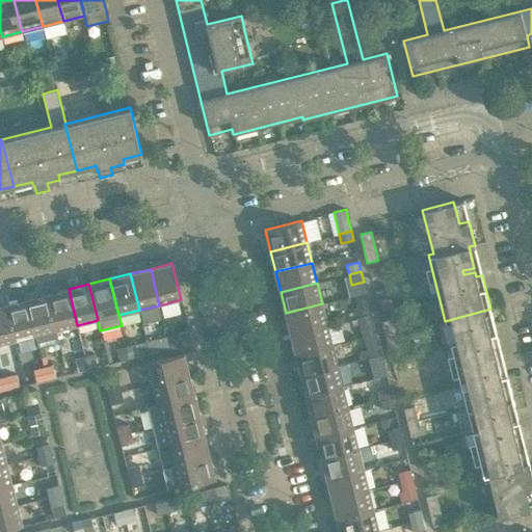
[(77,325),(69,289),(47,294),(56,330),(77,325)]
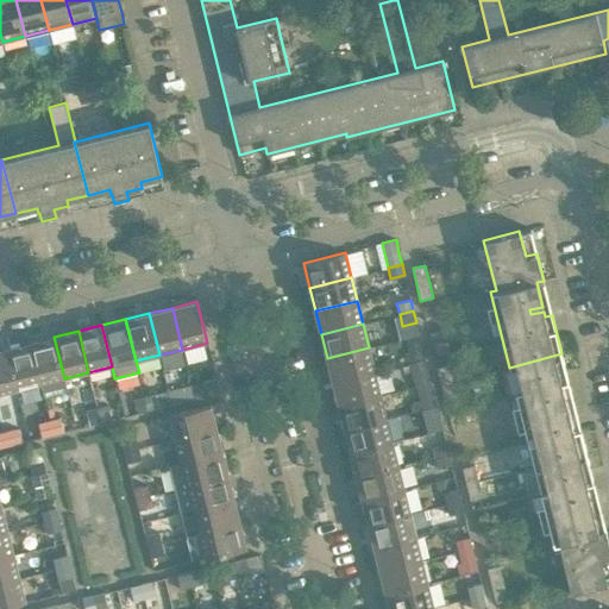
[(68,390),(64,378),(54,337),(30,343),(41,384),(43,396),(68,390)]
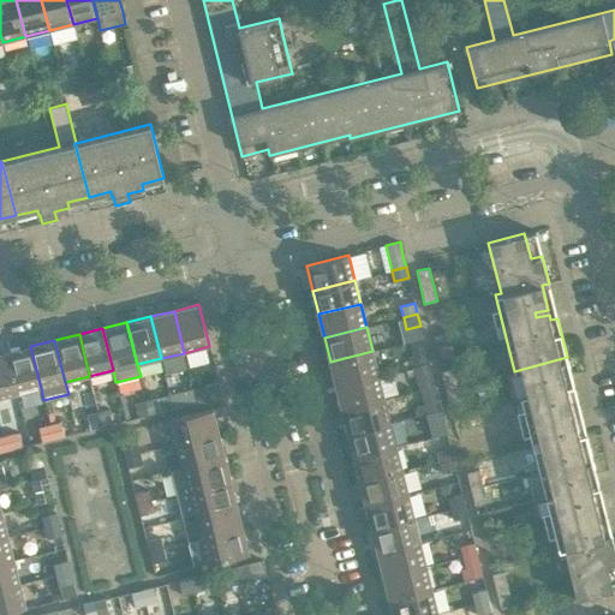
[(452,345),(439,347),(441,358),(454,356),(452,345)]
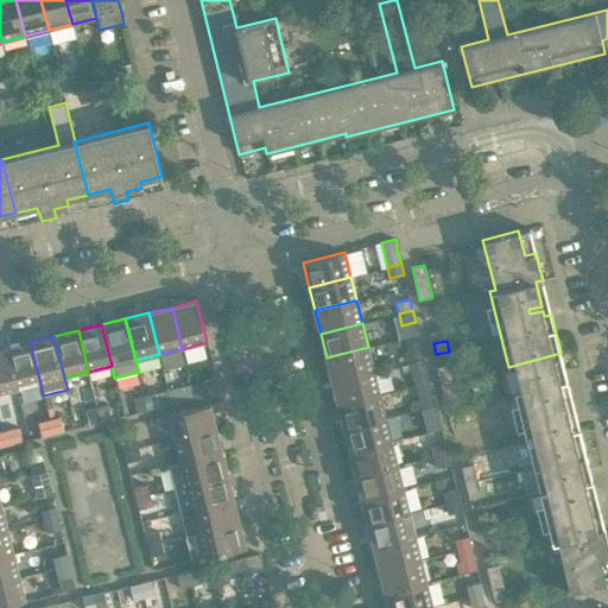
[(30,342),(6,348),(17,390),(40,384),(30,342)]
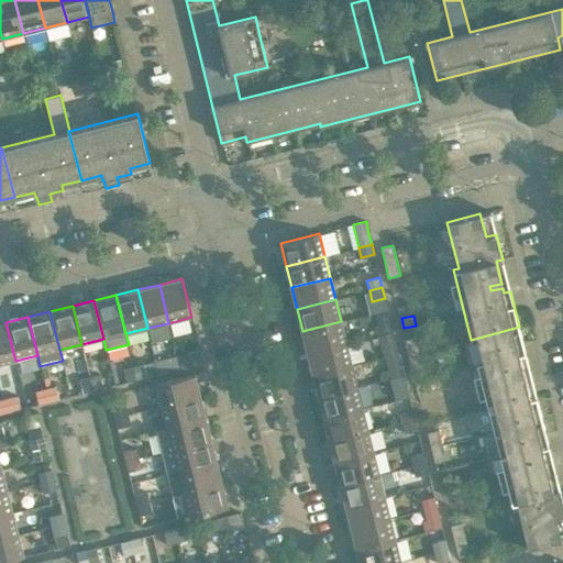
[(346,343),(341,321),(302,331),(308,353),(346,343)]
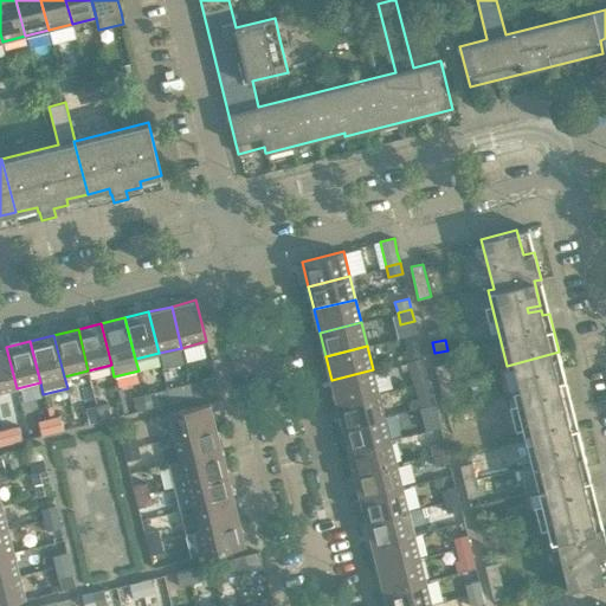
[(406,349),(410,360),(423,356),(420,346),(406,349)]
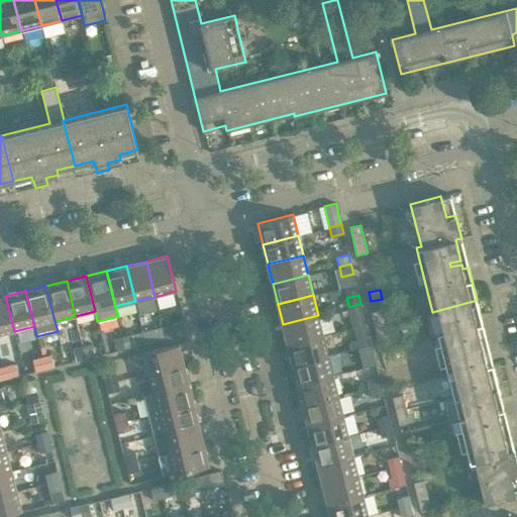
[(0,334),(14,331),(5,296),(0,297),(0,334)]
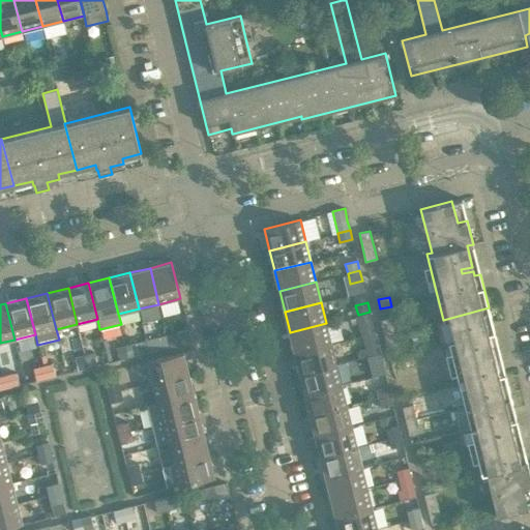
[(483,360),(482,356),(494,353),(492,344),(497,343),(489,307),(443,320),(465,407),(510,395),(502,361),(496,362),(495,357),(483,360)]
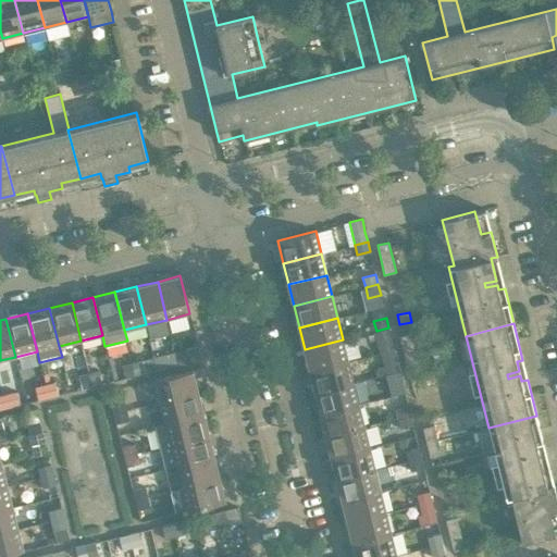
[(394,349),(388,327),(376,331),(381,351),(394,349)]
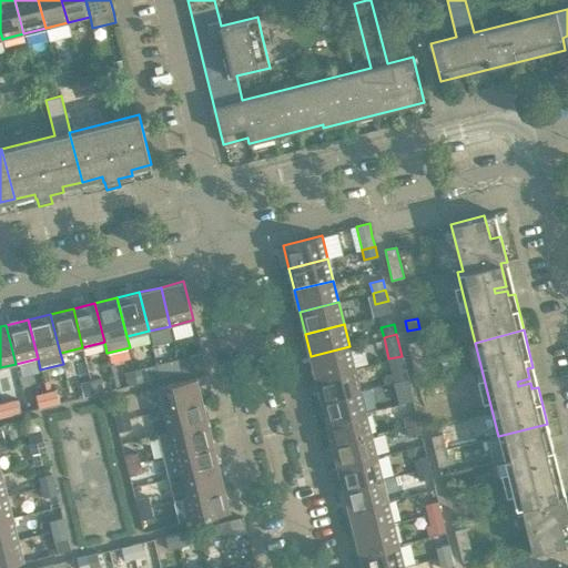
[(419,341),(407,343),(412,358),(423,355),(419,341)]
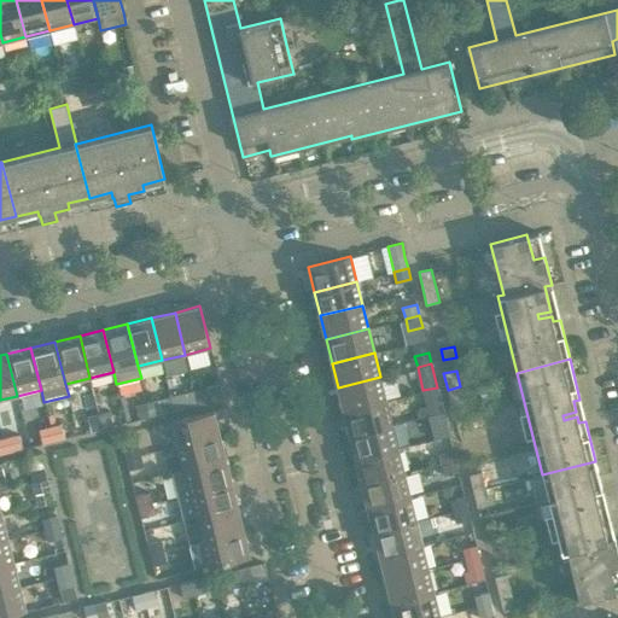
[(380,377),(338,388),(344,410),(386,401),(380,377)]
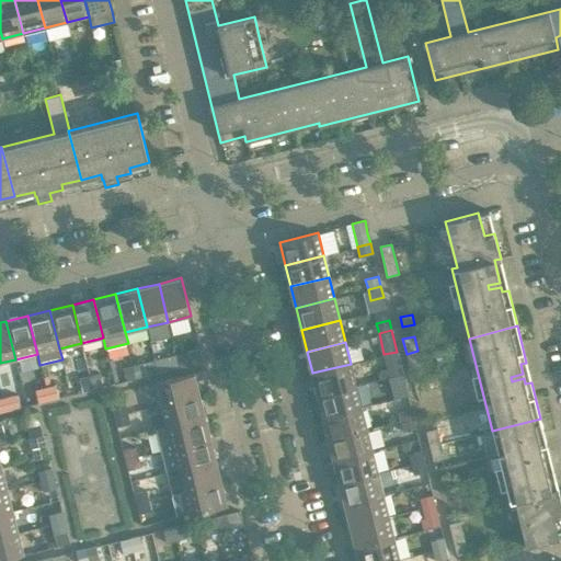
[(199,347),(186,352),(190,365),(203,362),(199,347)]
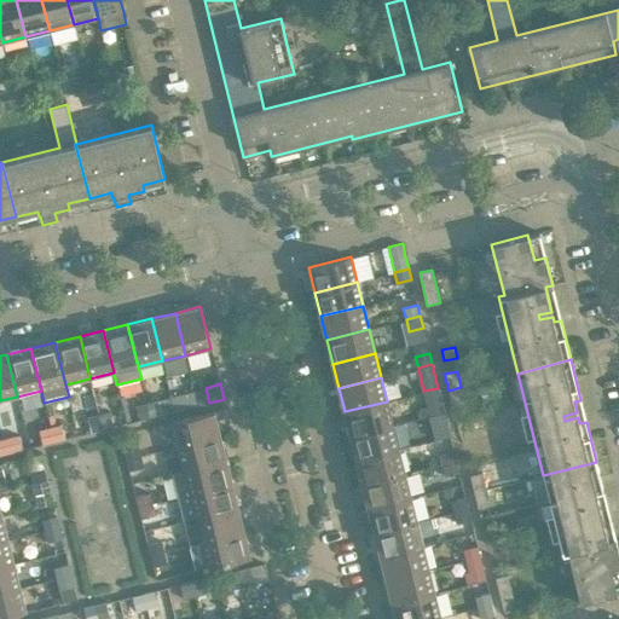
[(461,387),(449,391),(452,408),(464,404),(461,387)]
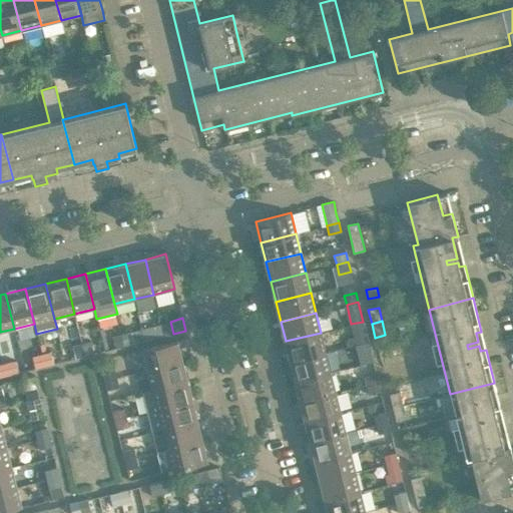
[(170,322),(160,324),(163,336),(173,334),(170,322)]
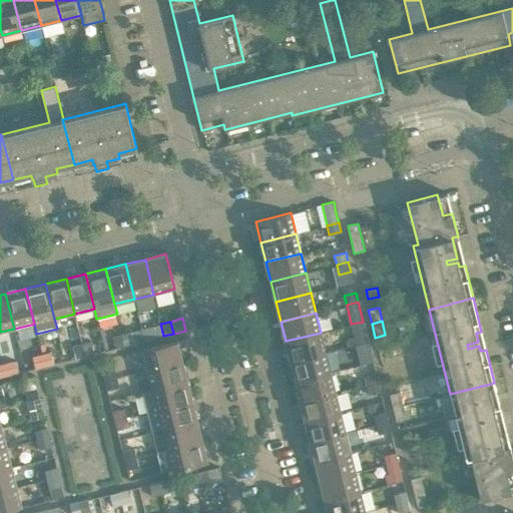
[(368,342),(363,322),(351,324),(355,337),(349,338),(347,342),(349,347),(356,345),(368,342)]
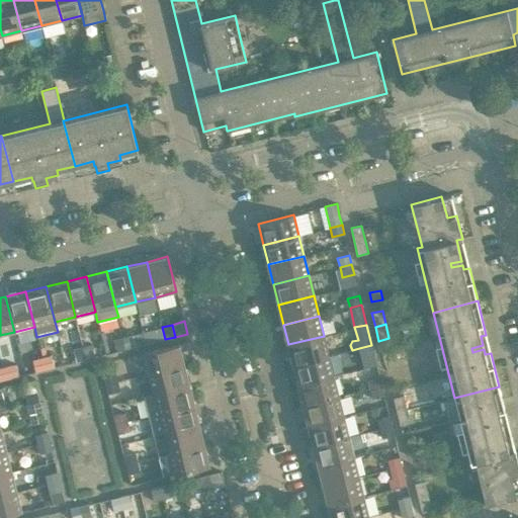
[(165,339),(162,327),(143,332),(146,344),(165,339)]
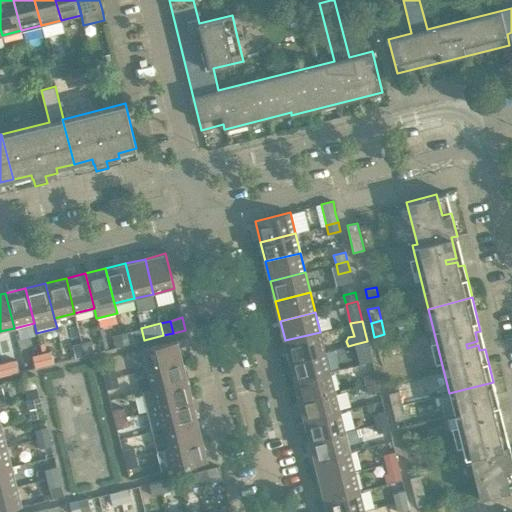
[(130,331),(121,333),(124,345),(133,343),(130,331)]
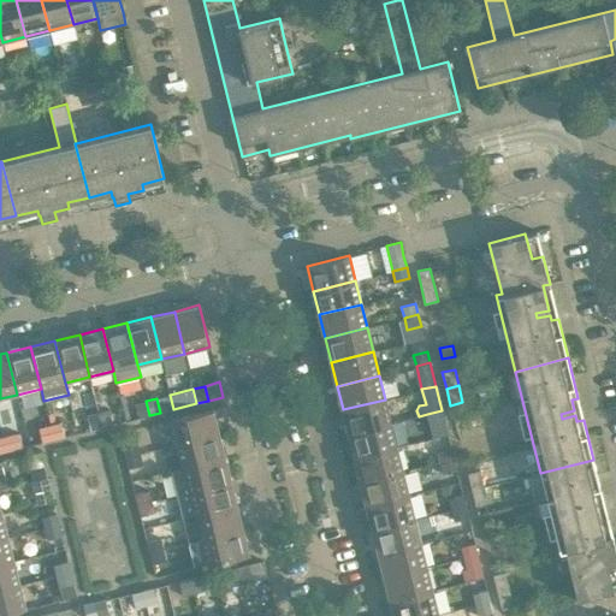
[(391,424),(385,400),(343,409),(349,433),(391,424)]
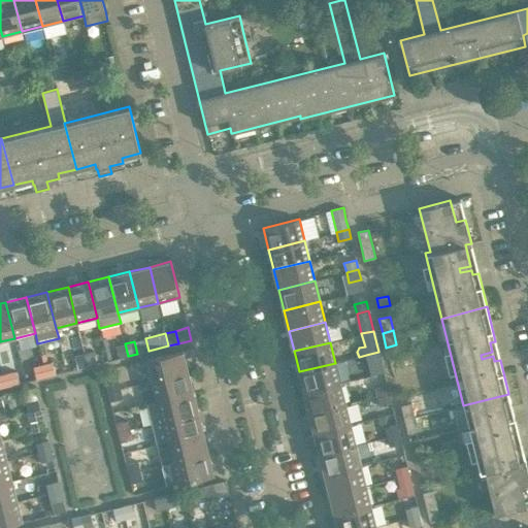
[(116,347),(119,358),(128,356),(125,343),(116,347)]
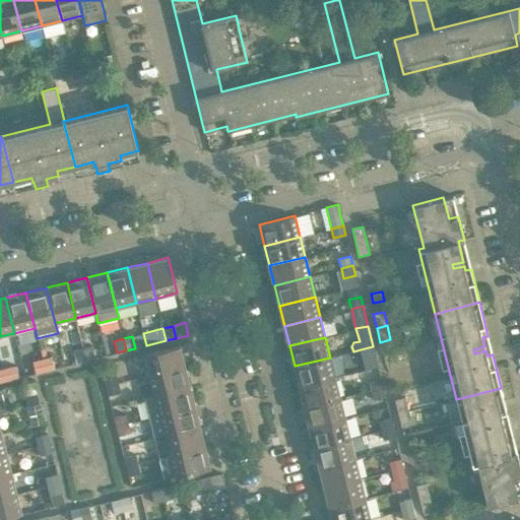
[(185,367),(180,345),(144,354),(149,375),(185,367)]
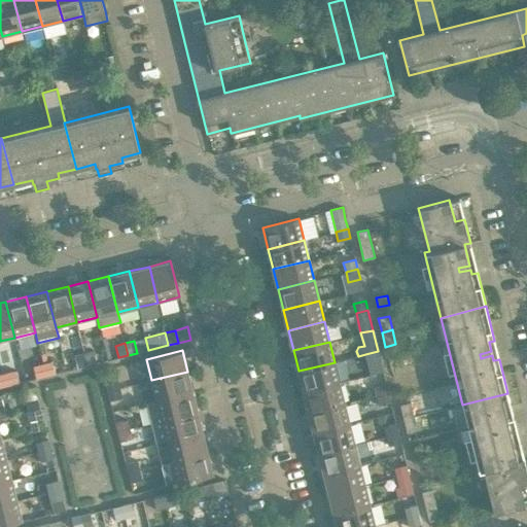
[(94,351),(83,353),(86,365),(97,363),(94,351)]
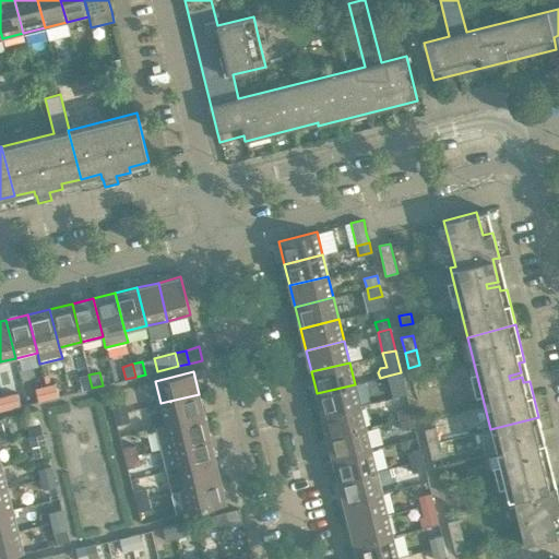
[(406,394),(401,372),(388,376),(393,397),(406,394)]
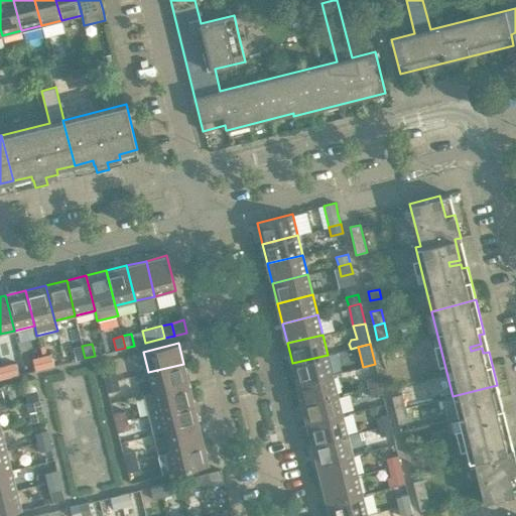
[(74,348),(76,360),(85,358),(82,346),(74,348)]
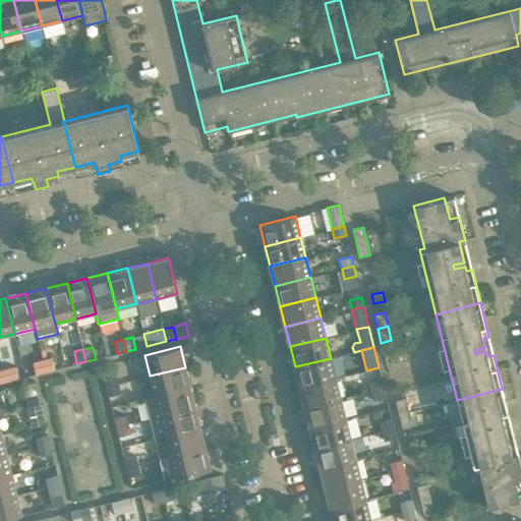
[(52,357),(42,359),(45,371),(55,369),(52,357)]
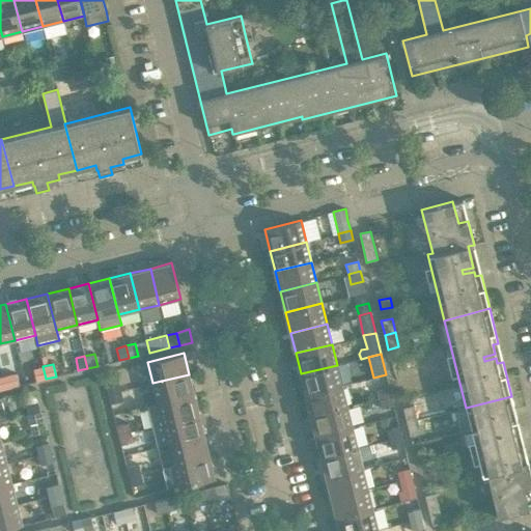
[(342,386),(337,365),(301,373),(306,394),(342,386)]
